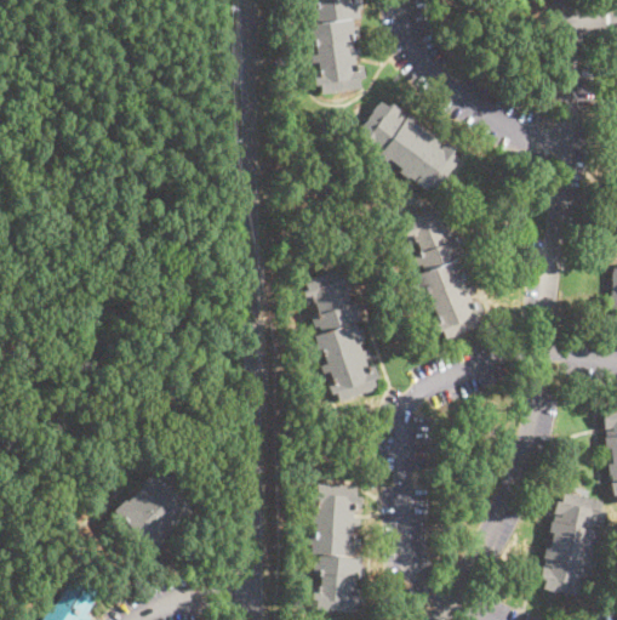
[(363,0),(364,10),(360,10),(361,20),(354,21),(354,27),(360,27),(361,38),(354,39),(355,49),(361,49),(363,56),(356,57),(358,67),(364,66),(365,79),(361,79),(363,87),(324,92),(323,84),(316,85),(314,72),(320,70),(319,62),(314,63),(312,55),(319,53),(318,45),(312,46),(309,33),(312,33),(310,23),(313,22),(310,4),(318,3),(316,0),(363,0)]
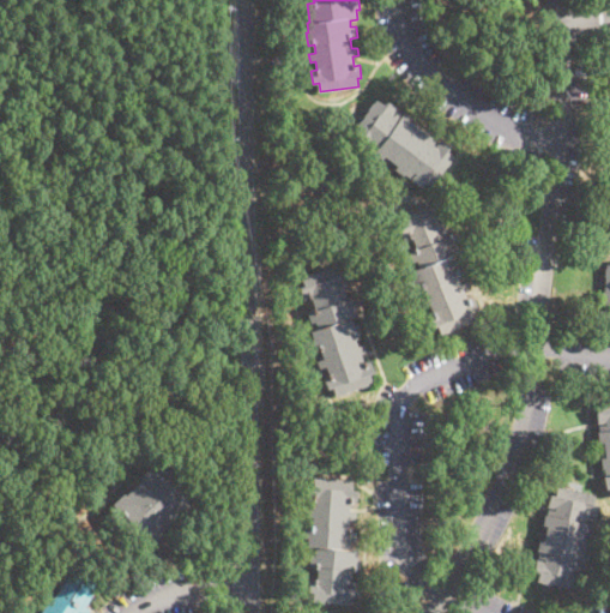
[(379,101),(386,106),(388,101),(398,107),(393,114),(396,115),(397,116),(400,112),(414,120),(411,124),(424,133),(428,128),(435,134),(434,137),(439,139),(435,144),(438,146),(442,142),(450,146),(447,150),(458,157),(451,167),(450,167),(444,174),(442,173),(432,188),(423,182),(421,187),(412,181),(416,175),(415,174),(412,179),(406,174),(404,176),(396,170),(398,166),(386,157),(384,162),(375,156),(376,152),(370,149),(374,143),(373,143),(369,149),(358,140),(361,137),(356,133),(379,101)]
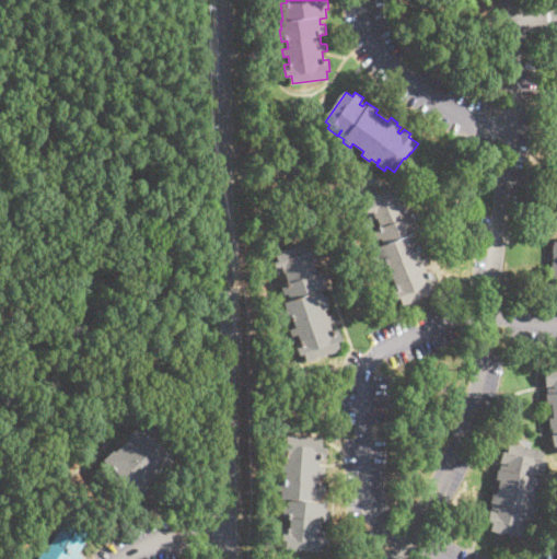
[(497,143),(488,148),(485,141),(494,137),(497,143)]
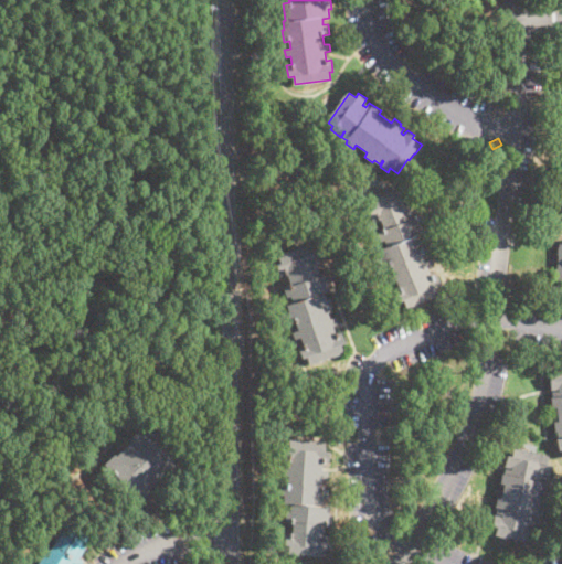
[(404,187),(406,193),(411,192),(415,204),(410,206),(413,217),(421,214),(425,224),(422,226),(424,233),(419,236),(421,242),(424,241),(427,249),(422,253),(425,262),(431,259),(434,267),(430,269),(432,276),(436,275),(439,283),(435,285),(438,294),(405,306),(404,300),(401,301),(398,291),(400,290),(396,282),(392,284),(390,277),(394,276),(391,267),(385,269),(381,258),(384,257),(381,248),(389,245),(388,242),(382,244),(377,232),(384,230),(380,219),(373,221),(369,209),(373,208),(371,200),(404,187)]
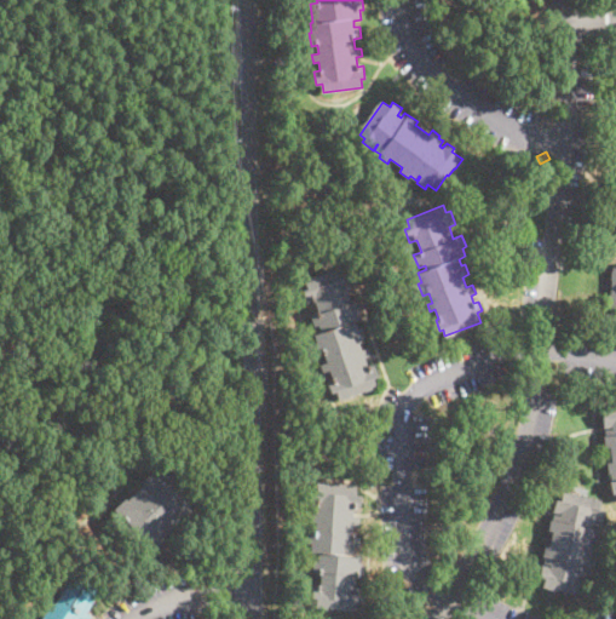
[(343,268),(345,276),(351,274),(355,286),(349,288),(353,304),(361,302),(363,311),(361,313),(363,321),(357,324),(360,330),(363,328),(367,340),(360,343),(363,351),(369,349),(372,357),(366,360),(369,368),(375,367),(379,377),(374,378),(378,389),(358,395),(358,394),(339,400),(337,391),(330,393),(327,383),(333,380),(329,371),(324,372),(322,365),(327,362),(323,353),(317,355),(314,344),(317,343),(314,333),(321,331),(320,326),(315,327),(311,315),(317,313),(314,301),(306,303),(301,291),(306,288),(304,282),(343,268)]
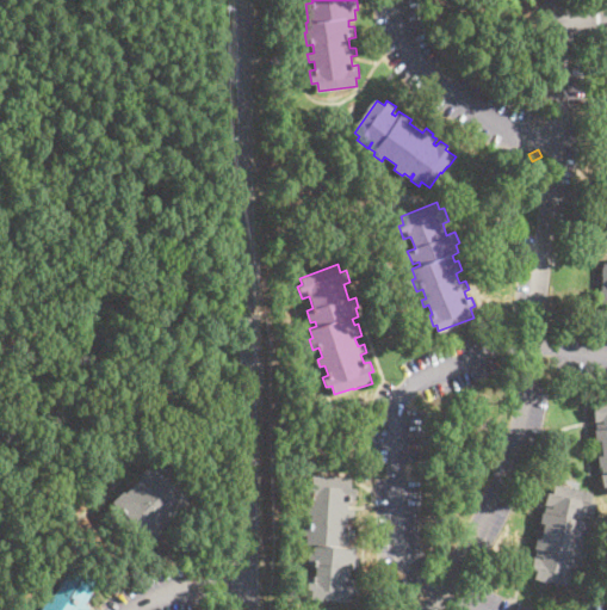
[(606,487),(605,487),(604,476),(606,476),(606,473),(605,473),(604,467),(601,468),(600,456),(604,456),(601,442),(599,442),(596,430),(599,430),(599,424),(604,424),(604,421),(595,423),(594,411),(600,410),(599,400),(606,399),(606,487)]
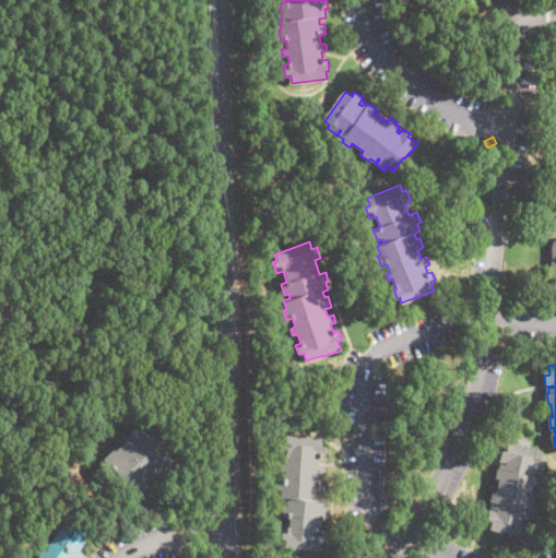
[(146,420),(177,452),(170,458),(175,462),(164,474),(161,471),(149,484),(151,486),(140,498),(134,493),(129,498),(99,467),(104,463),(102,461),(114,450),(115,452),(129,437),(128,436),(139,425),(140,427),(146,420)]
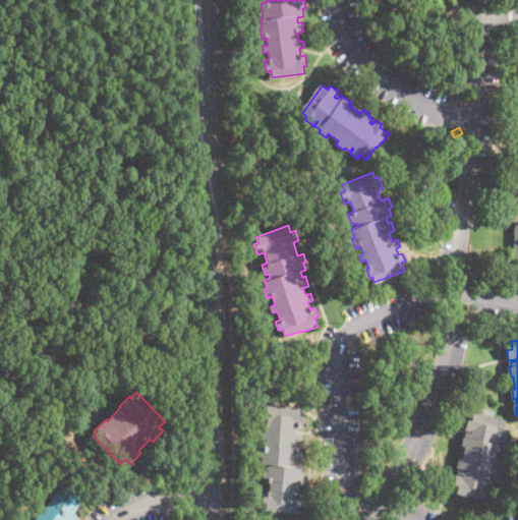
[(301,416),(304,417),(303,426),(299,425),(298,435),(303,435),(303,442),(298,442),(297,450),(302,451),(301,460),(299,460),(298,466),(304,466),(303,474),(307,474),(306,483),(300,483),(299,495),(305,495),(304,506),(298,505),(298,513),(265,511),(266,504),(261,504),(261,494),(268,495),(269,481),(264,481),(264,471),(268,472),(268,465),(262,465),(262,459),(259,458),(260,448),(266,448),(266,439),(262,439),(262,432),(266,432),(267,423),(261,422),(261,413),(266,414),(266,405),(301,407),(301,416)]
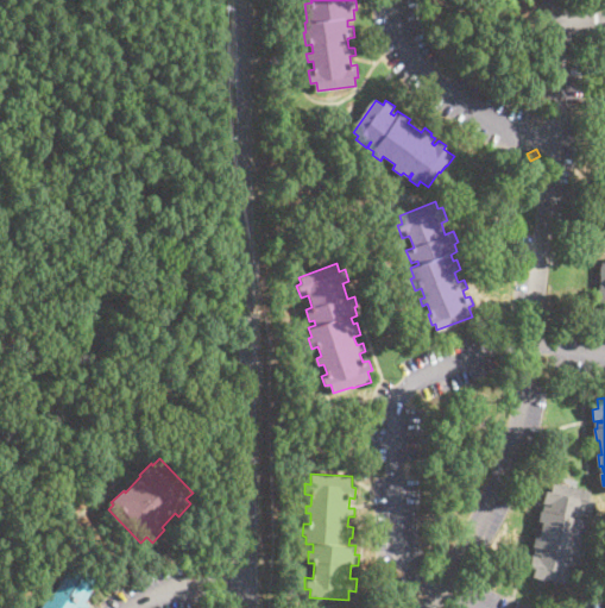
[(592,491),(591,501),(594,501),(592,513),(586,512),(585,514),(591,515),(590,520),(592,520),(590,532),(585,531),(583,546),(586,547),(584,558),(581,562),(574,559),(575,564),(581,565),(579,576),(573,575),(571,585),(534,577),(535,569),(530,569),(533,557),(541,558),(541,556),(536,555),(537,549),(534,549),(536,537),(540,538),(542,522),(540,522),(542,511),(544,511),(546,506),(550,507),(550,505),(543,503),(546,493),(552,494),(554,483),(592,491)]
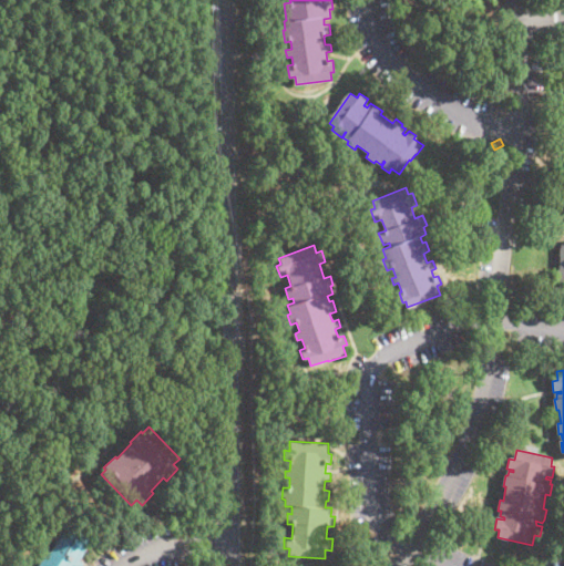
[(93,541),(80,561),(85,564),(84,565),(40,565),(50,552),(52,553),(58,544),(55,543),(68,524),(93,541)]
